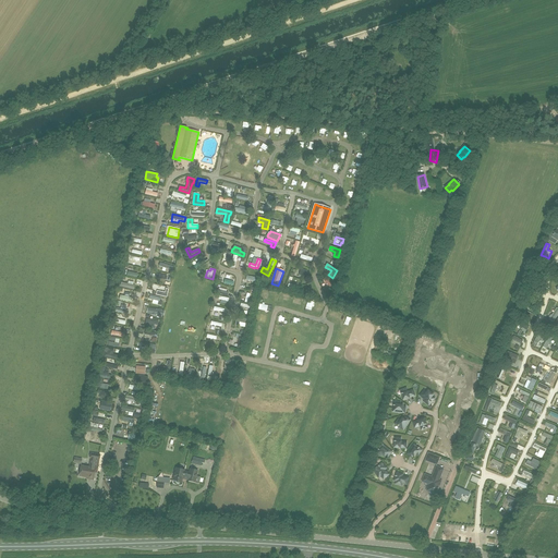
[(171,276),(161,275),(161,279),(165,279),(164,282),(169,283),(170,280),(171,276)]
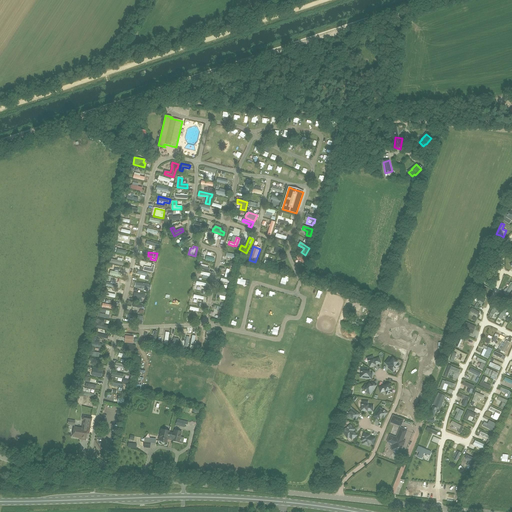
[(301,254),(297,257),(304,265),(307,262),(301,254)]
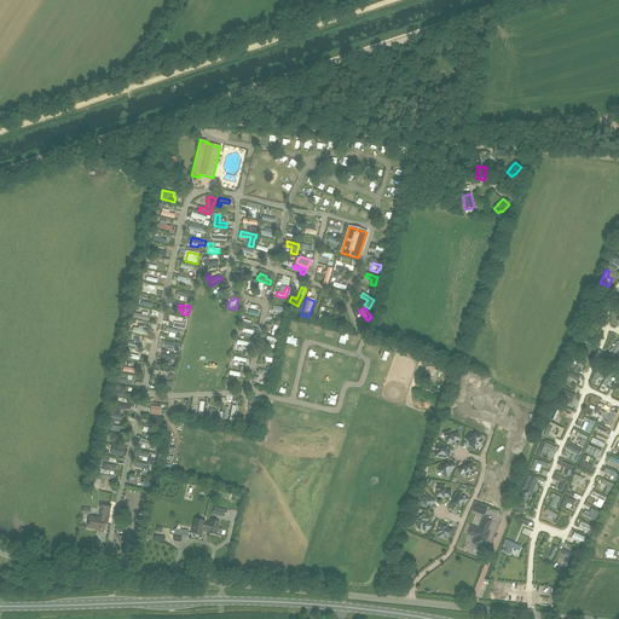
[(337,322),(342,317),(337,312),(333,318),(337,322)]
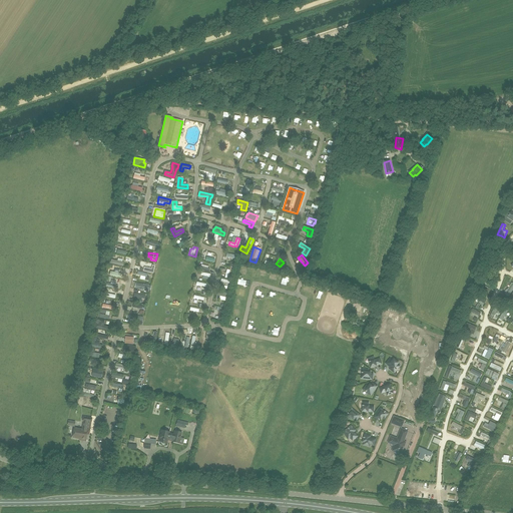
[(141,281),(149,281),(149,278),(147,278),(147,273),(139,273),(139,276),(141,276),(141,281)]
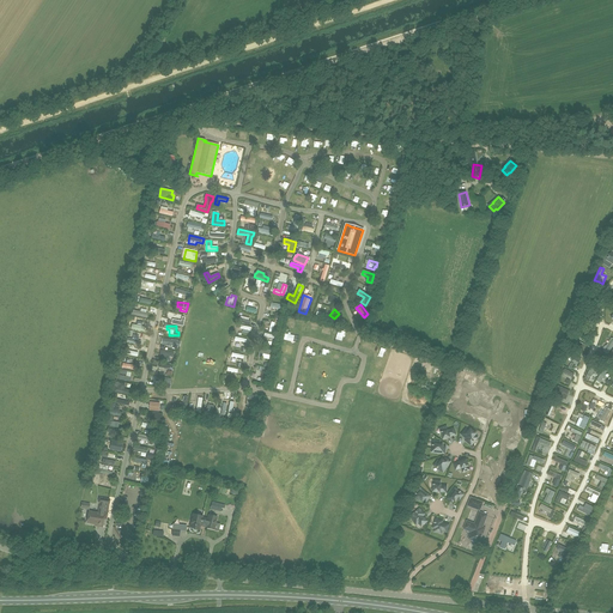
[(580,343),(575,351),(587,357),(592,349),(580,343)]
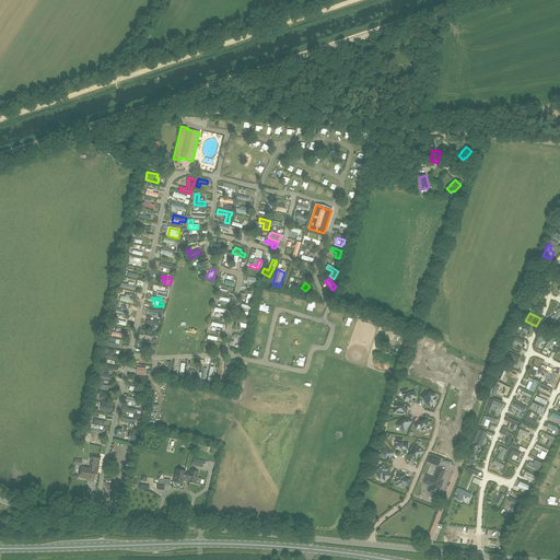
[(544,322),(541,325),(549,330),(551,326),(544,322)]
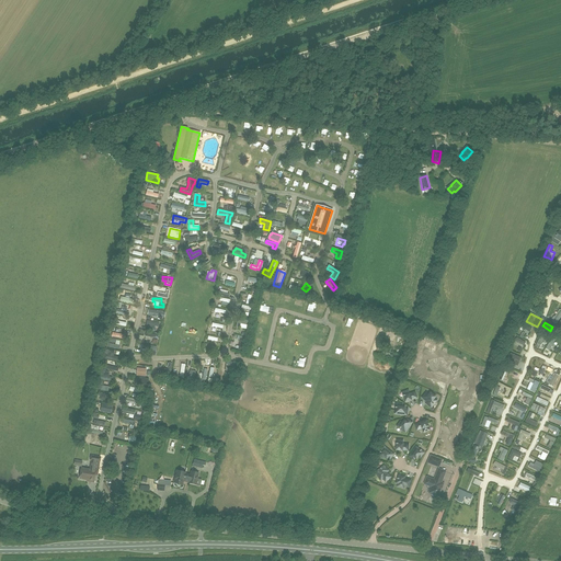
[(104,358),(116,362),(117,357),(113,356),(114,352),(110,351),(109,355),(105,354),(104,358)]
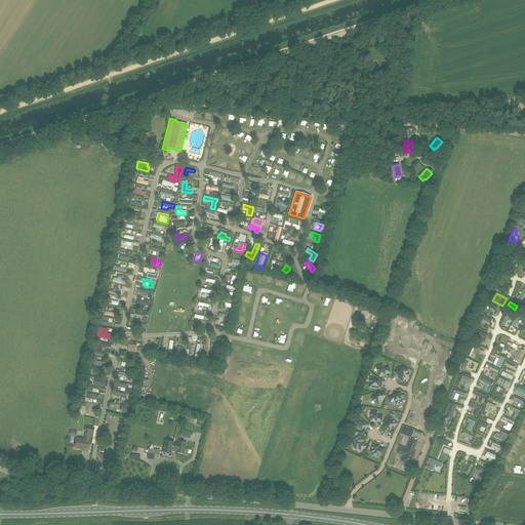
[(484,337),(482,341),(484,342),(488,335),(478,330),(477,333),(484,337)]
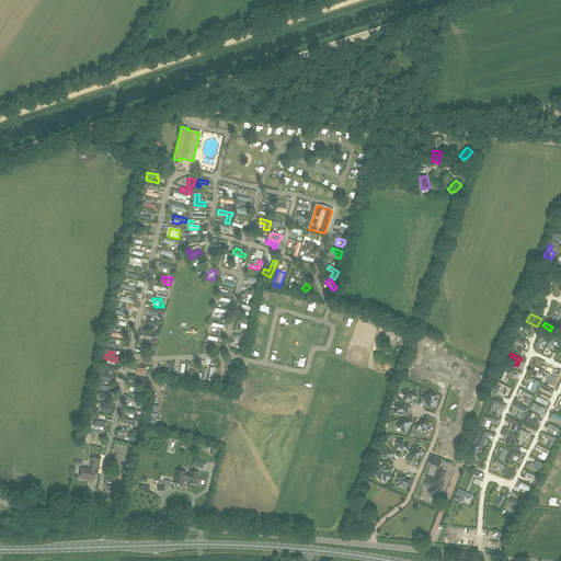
[(104,361),(102,368),(117,371),(118,368),(106,365),(107,362),(104,361)]
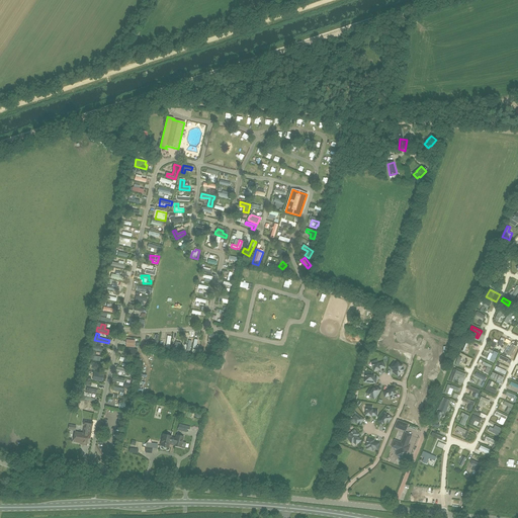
[(155,341),(151,340),(150,344),(157,346),(159,336),(156,335),(155,341)]
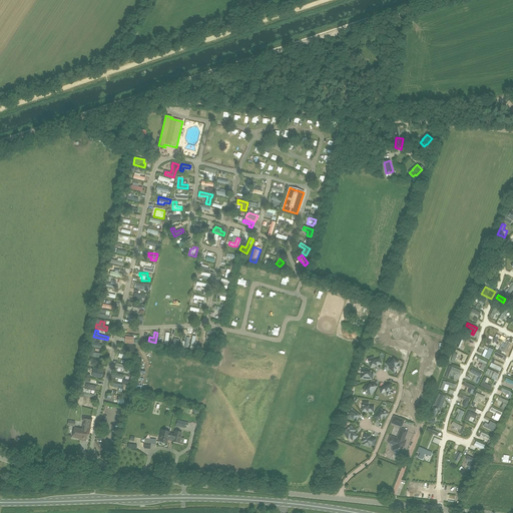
[(498,334),(491,344),(495,347),(502,337),(498,334)]
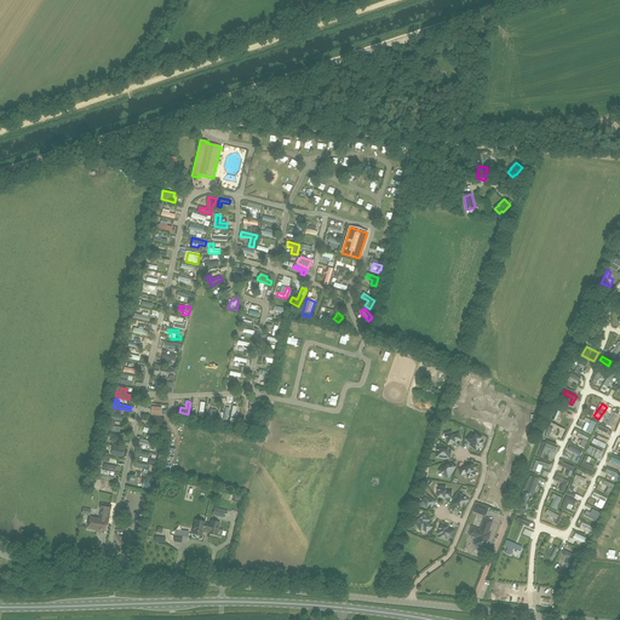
[(205,414),(204,419),(214,422),(216,413),(216,409),(211,408),(211,413),(210,413),(210,415),(205,414)]
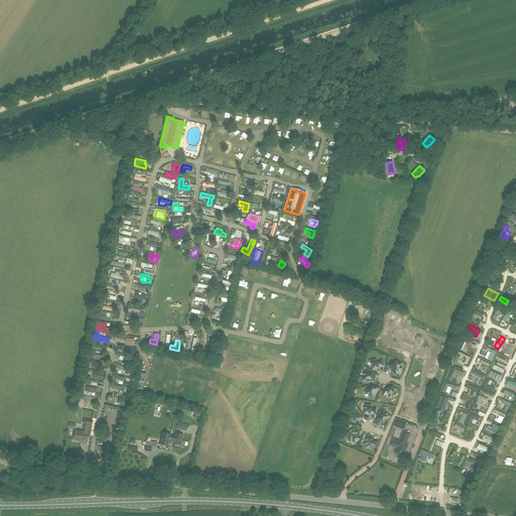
[(101,343),(94,341),(92,349),(103,351),(103,347),(100,347),(101,343)]
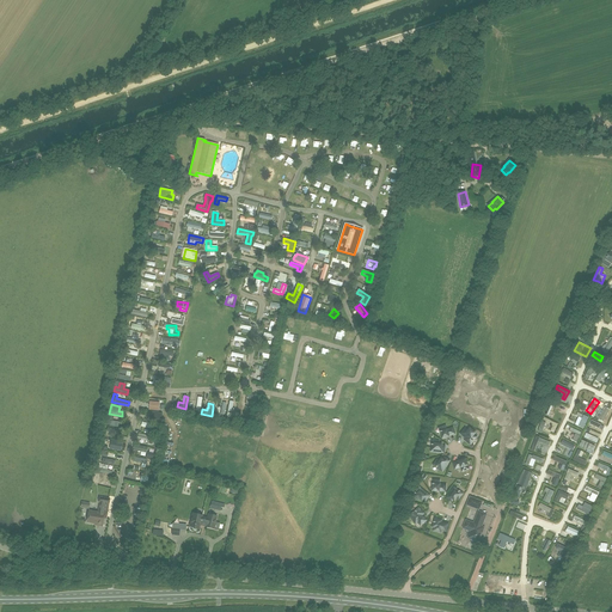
[(605,408),(604,410),(604,411),(601,415),(598,414),(597,417),(599,418),(599,420),(603,422),(610,410),(609,410),(609,409),(606,408),(605,408)]
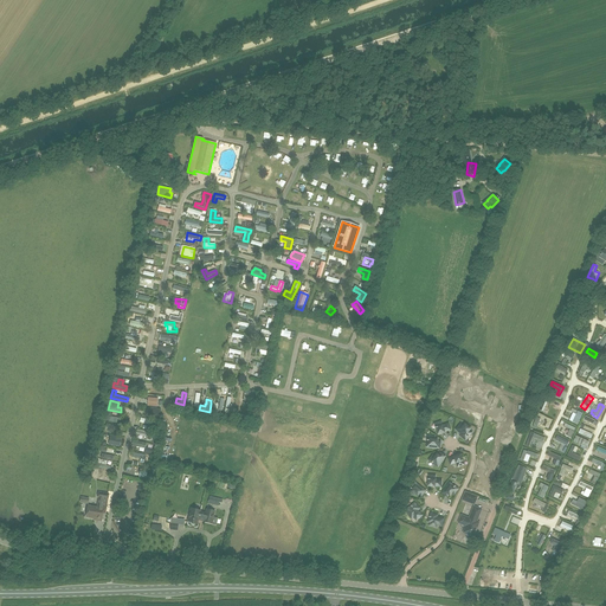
[(572,408),(571,412),(577,414),(573,421),(578,424),(582,413),(572,408)]
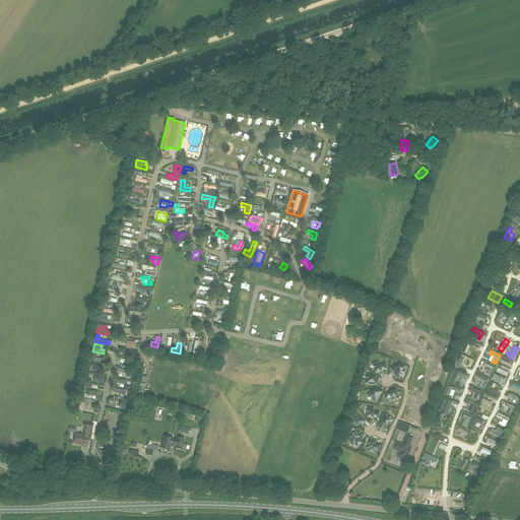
[(95,358),(96,353),(92,352),(90,361),(102,363),(103,359),(95,358)]
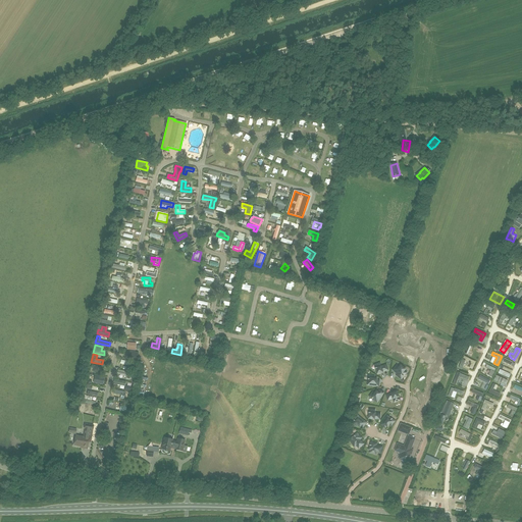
[(505,359),(503,362),(514,367),(515,364),(505,359)]
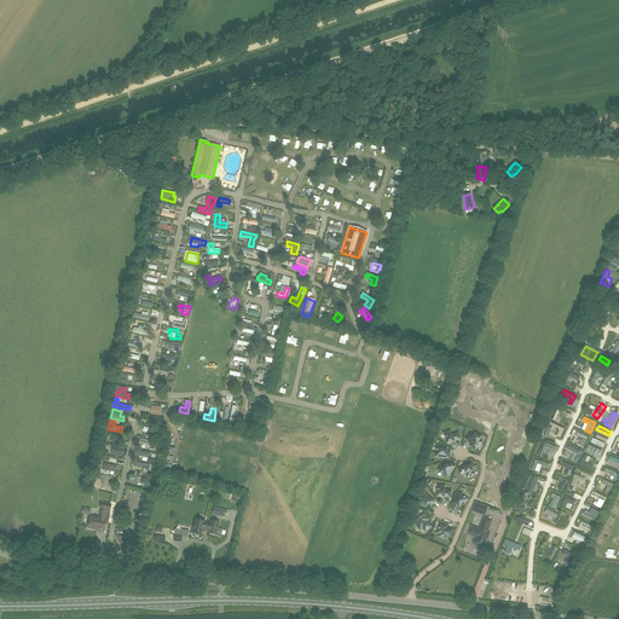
[(446,438),(449,444),(461,439),(460,438),(458,435),(458,433),(452,435),(451,432),(445,433),(446,437),(445,437),(446,438)]
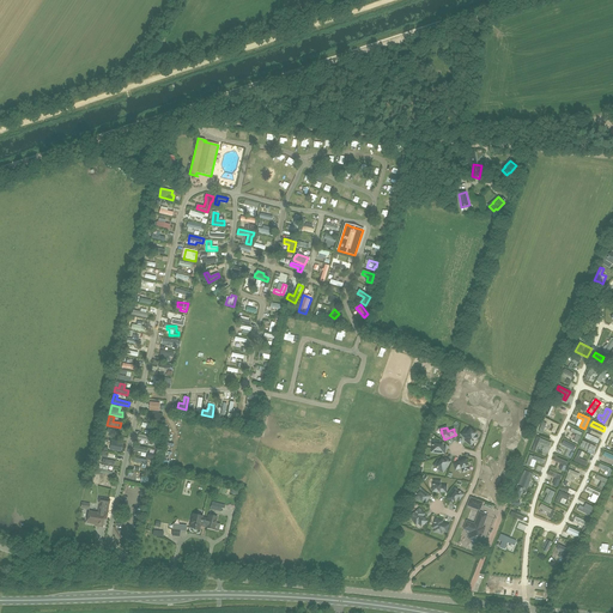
[(572,428),(570,431),(576,435),(574,441),(578,443),(583,434),(572,428)]
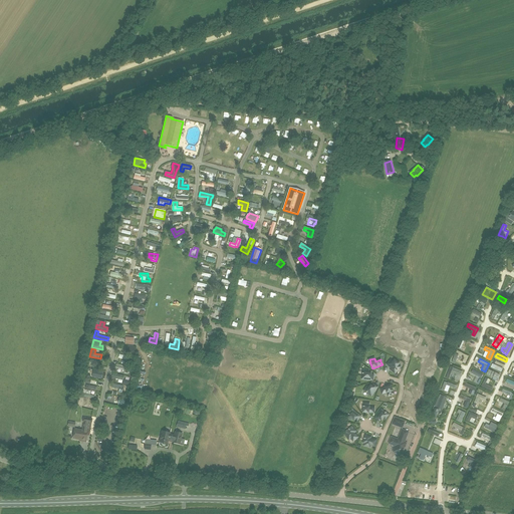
[(398,370),(400,367),(398,365),(400,363),(395,359),(393,362),(392,361),(392,360),(391,360),(388,364),(390,366),(391,365),(393,366),(391,369),(396,373),(397,370),(398,371),(398,370)]
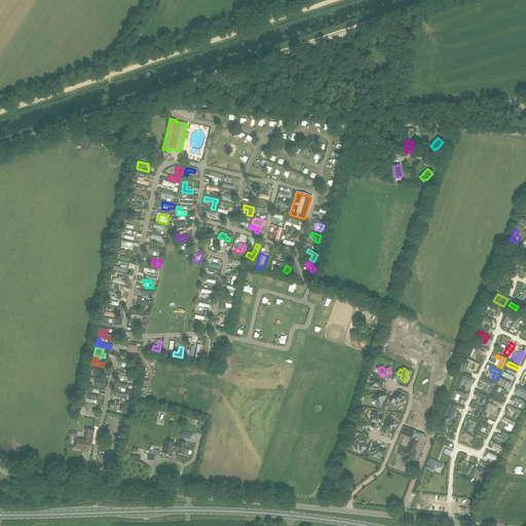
[(502,376),(514,381),(516,376),(504,371),(502,376)]
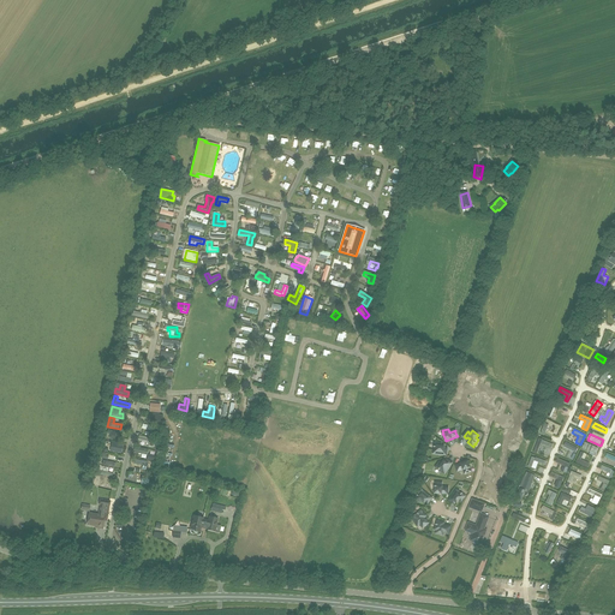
[(150,439),(138,436),(138,440),(149,442),(148,447),(154,447),(155,441),(150,441),(150,439)]
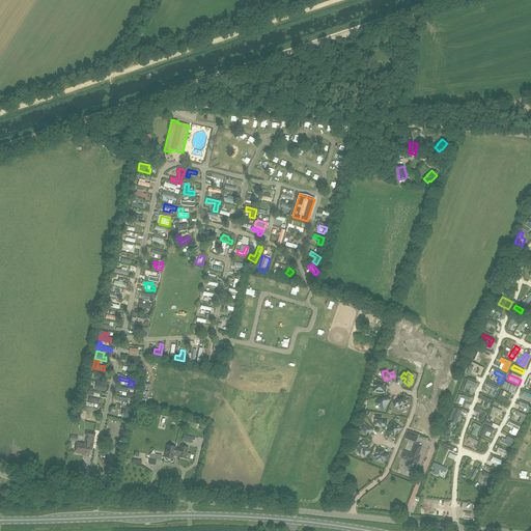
[(464,392),(467,383),(476,387),(477,384),(468,380),(466,379),(460,391),(464,392)]
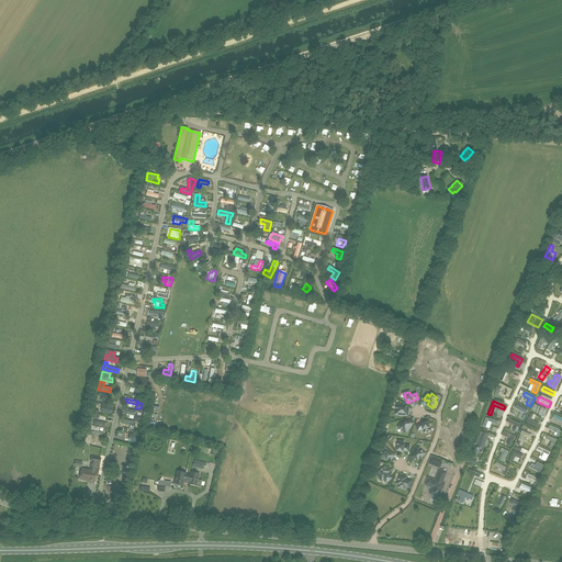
[(535,404),(531,409),(538,413),(538,412),(544,414),(547,409),(535,404)]
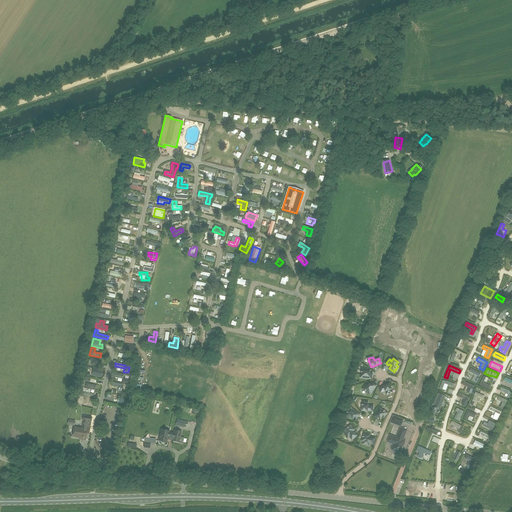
[(367,372),(367,369),(362,369),(361,372),(361,377),(363,377),(363,378),(371,379),(372,374),(369,373),(370,372),(367,372)]
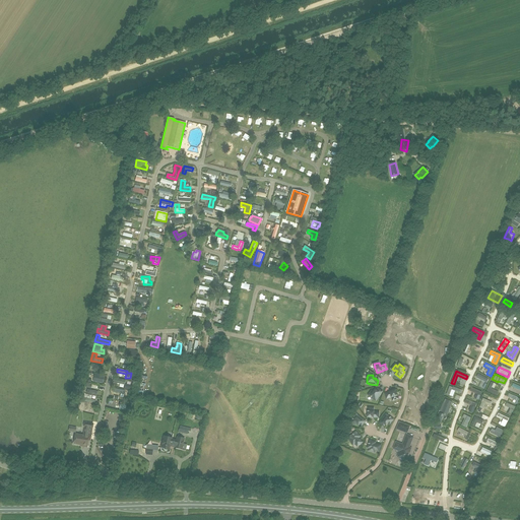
[(452,390),(461,393),(462,390),(453,387),(453,388),(450,386),(447,394),(450,395),(452,390)]
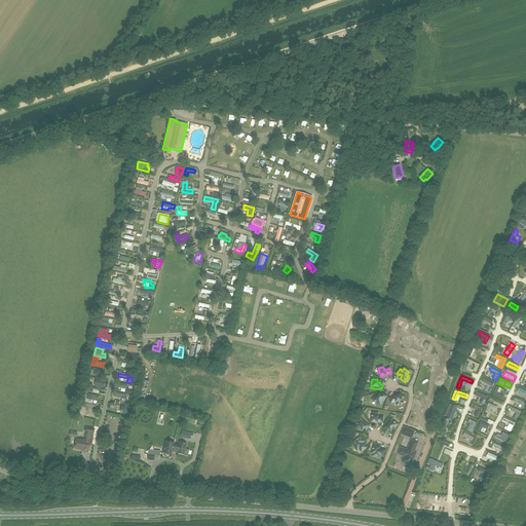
[(487,397),(477,392),(476,396),(482,398),(480,403),(484,405),(487,397)]
